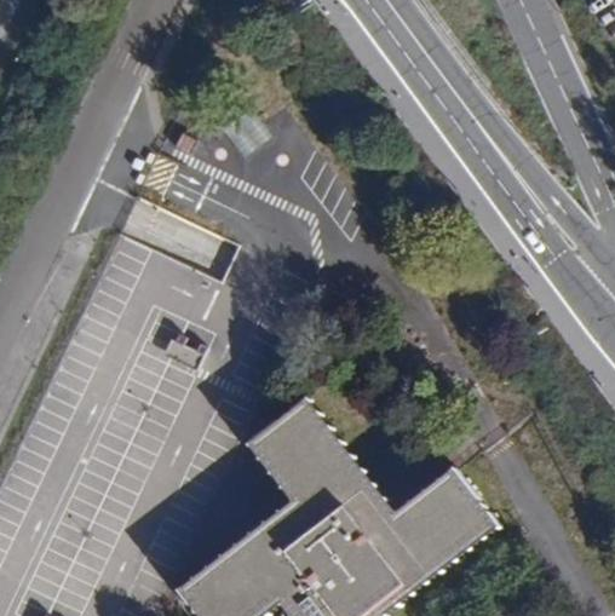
[(222,126),(239,153),(265,137),(249,109),(222,126)]
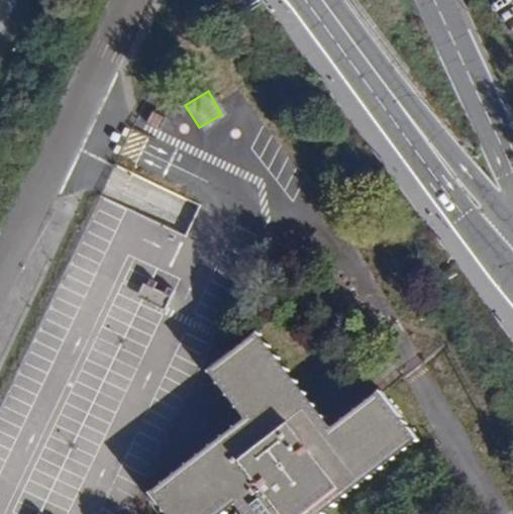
[(164,115),(149,108),(143,120),(158,127),(164,115)]
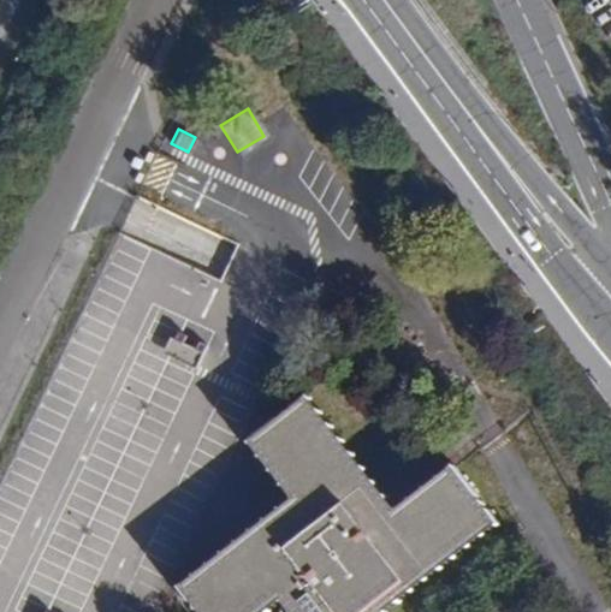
[(202,348),(177,334),(172,344),(197,356),(202,348)]
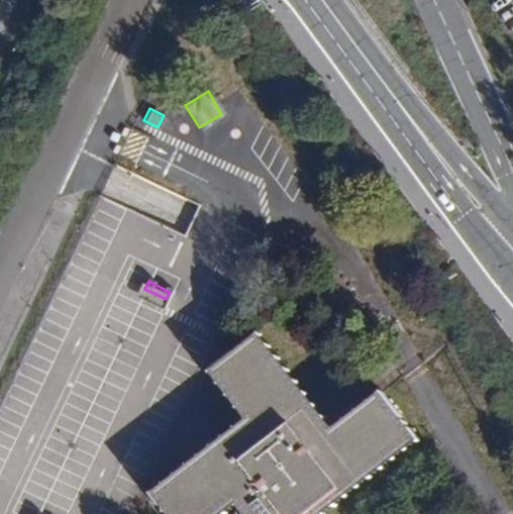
[(166,299),(144,289),(140,298),(162,308),(166,299)]
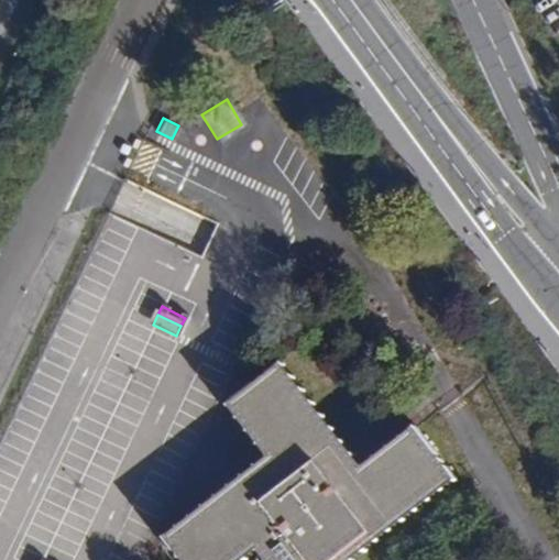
[(260,559),(353,559),(452,480),(409,426),(360,467),(276,363),(225,405),(265,454),(162,538),(181,559),(243,559),(254,551),(260,559)]
